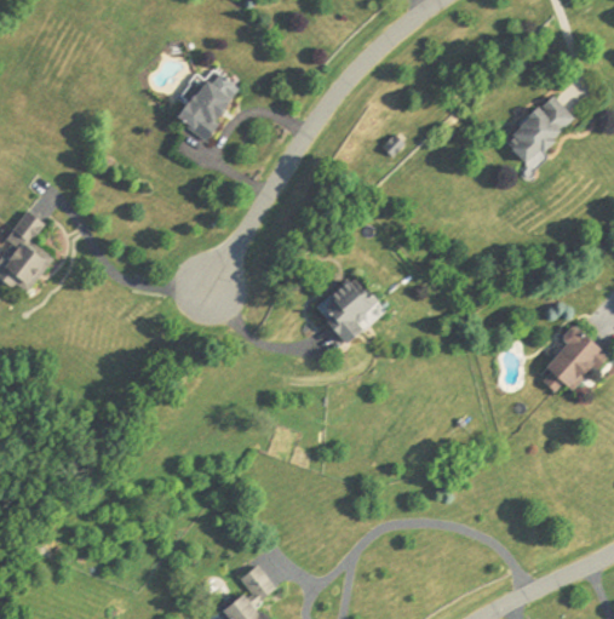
[(241,87),(211,67),(176,120),(206,139),(241,87)]
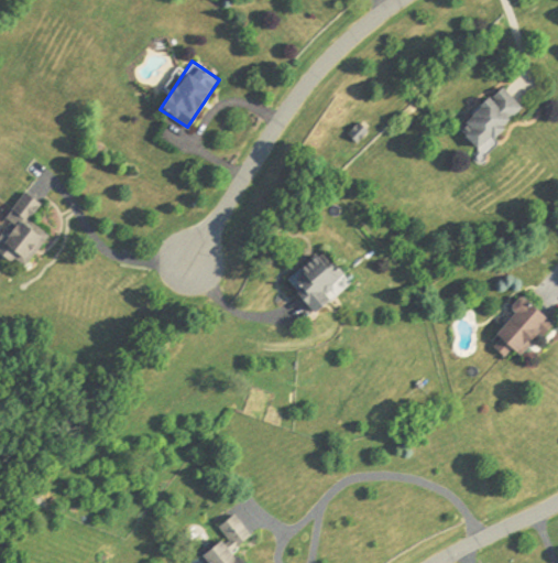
[(522,108),(501,86),(458,128),(479,149),(522,108)]
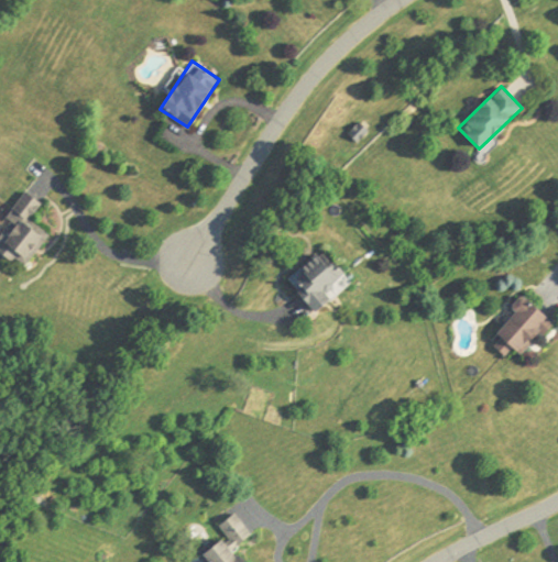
[(50,234),(31,221),(43,205),(26,194),(0,230),(0,252),(24,271),(50,234)]
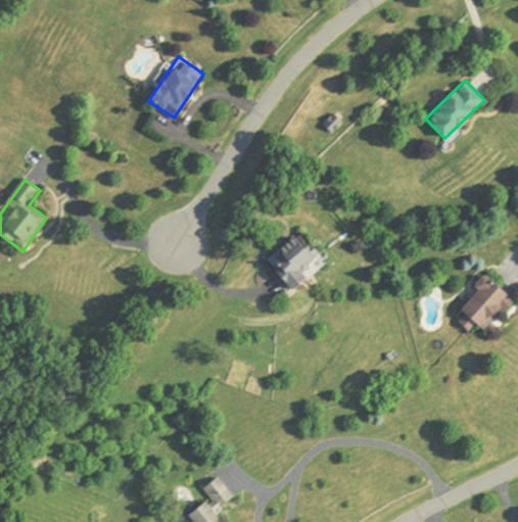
[(265,263),(294,291),(325,261),(295,232),(265,263)]
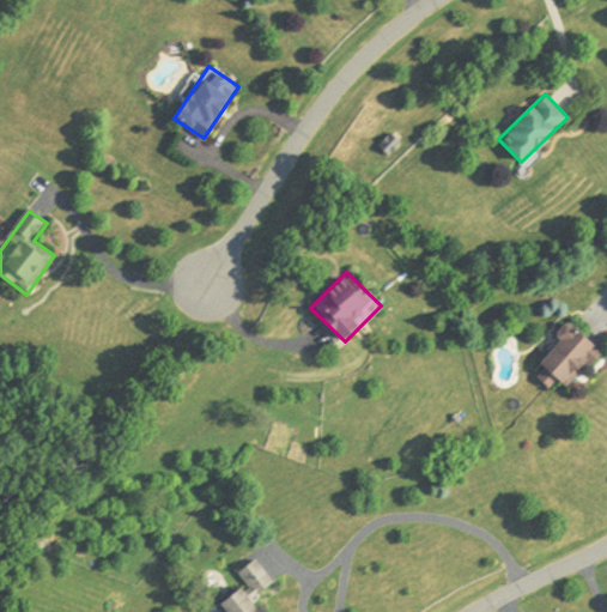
[(569,389),(600,350),(570,326),(532,374),(550,389),(557,380),(569,389)]
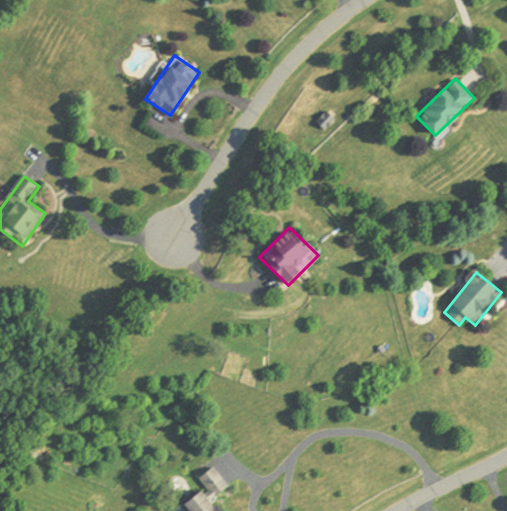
[(216,496),(227,487),(212,468),(201,477),(216,496)]
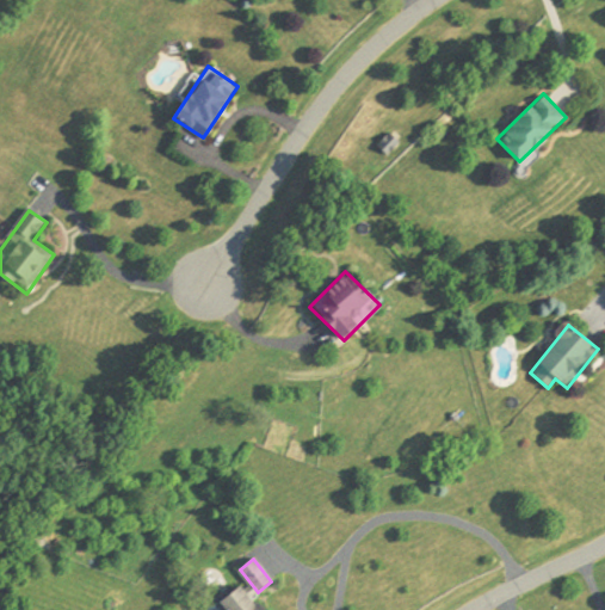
[(220,609),(258,609),(239,584),(215,602),(220,609)]
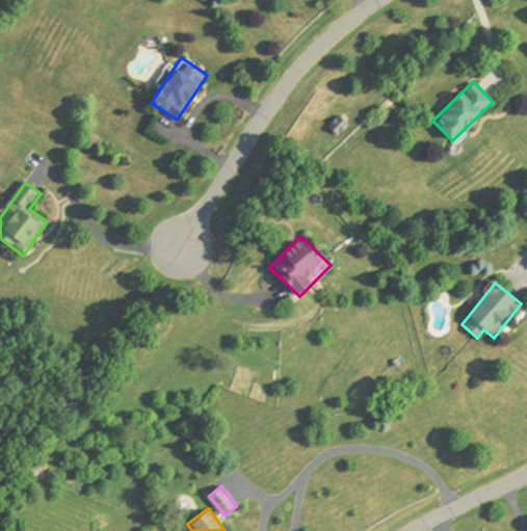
All buildings are outlined.
